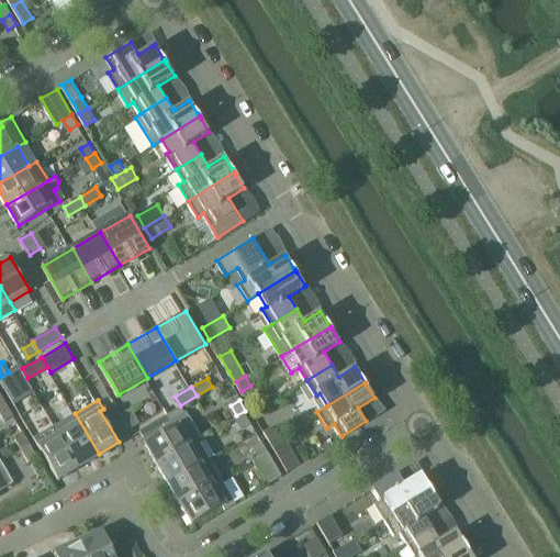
[(7,401),(0,404),(0,409),(6,419),(13,413),(7,401)]
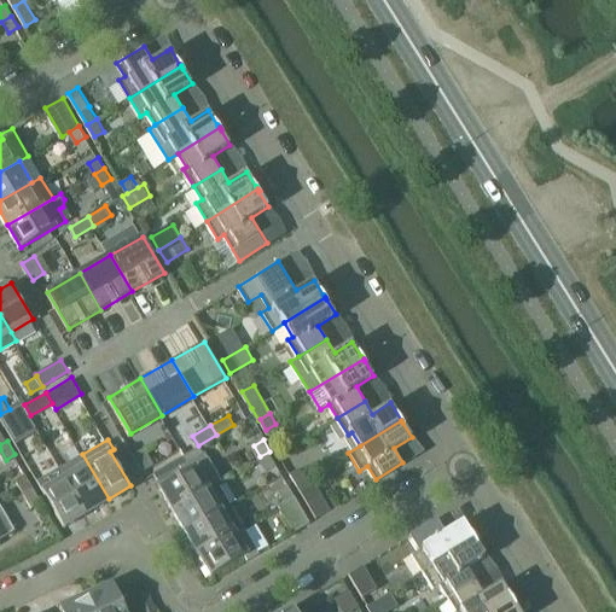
[(145,446),(133,453),(143,470),(155,462),(145,446)]
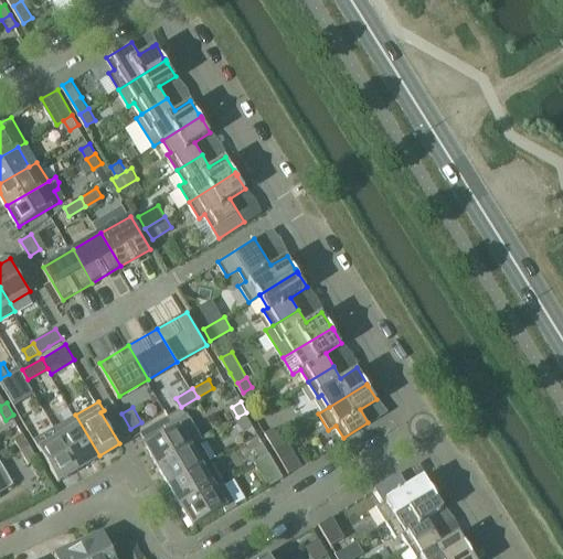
[(146,443),(158,463),(200,440),(203,437),(188,410),(145,436),(148,442),(146,443)]
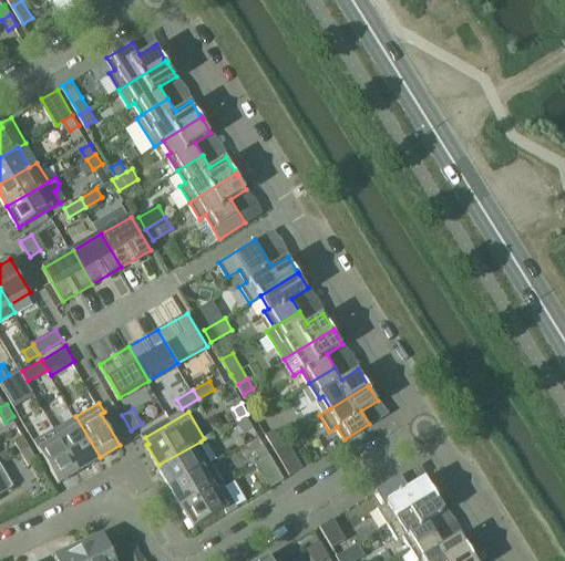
[(247,414),(238,418),(245,429),(254,424),(247,414)]
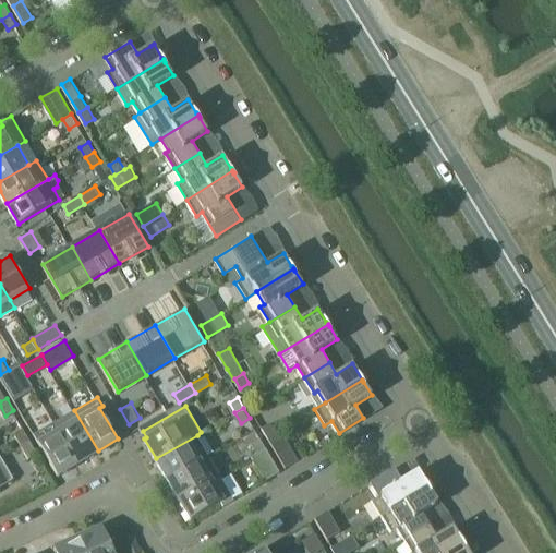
[(74,410),(55,421),(79,461),(98,451),(74,410)]
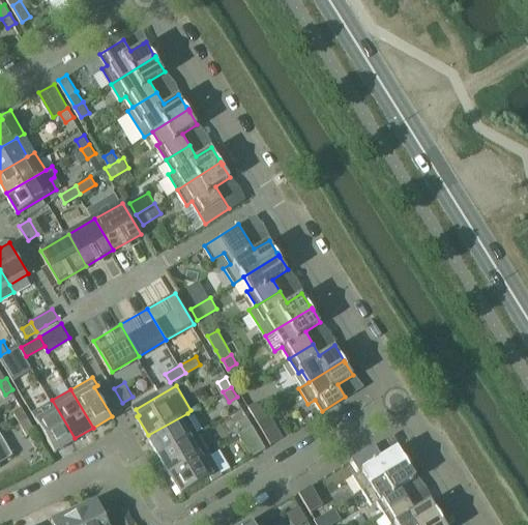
[(75,438),(52,400),(32,411),(55,449),(75,438)]
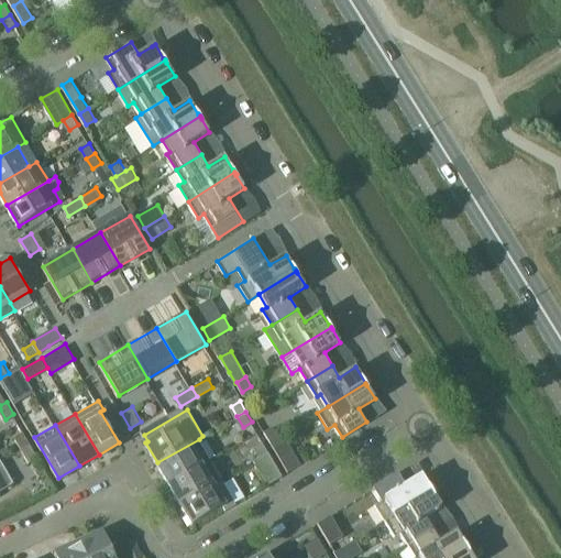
[(264,430),(271,441),(279,436),(273,425),(264,430)]
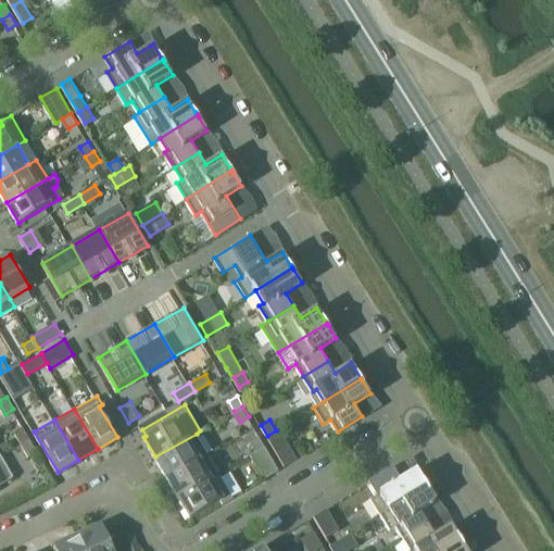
[(15,430),(22,442),(30,437),(23,425),(15,430)]
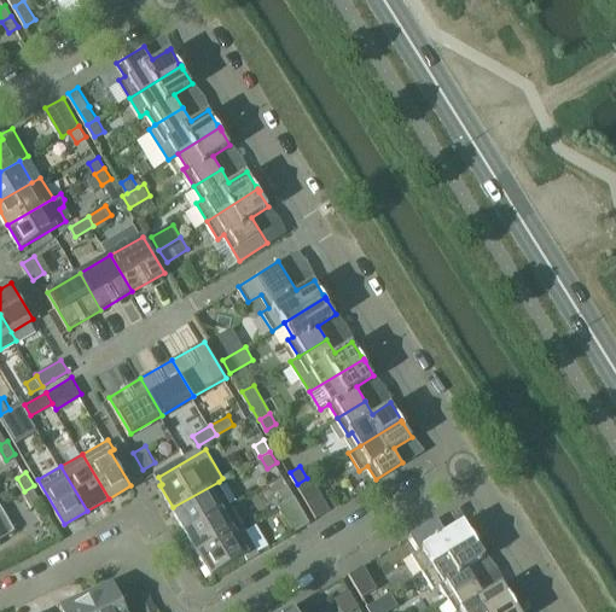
[(173,507),(186,529),(231,502),(219,482),(173,507)]
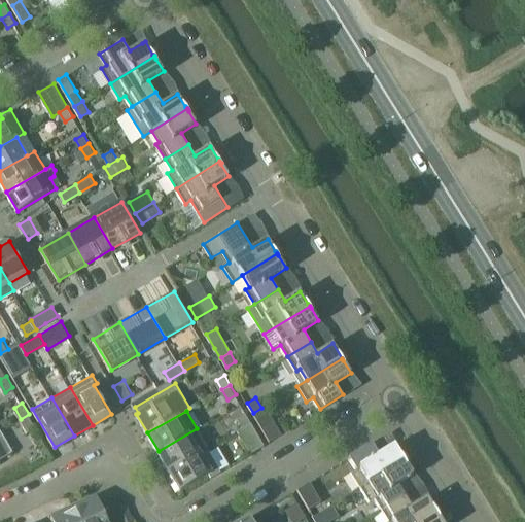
[(282,432),(270,411),(257,418),(270,440),(282,432)]
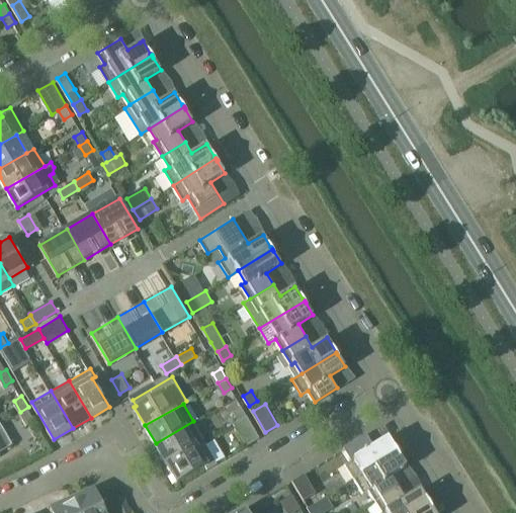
[(234,409),(239,419),(247,414),(242,405),(234,409)]
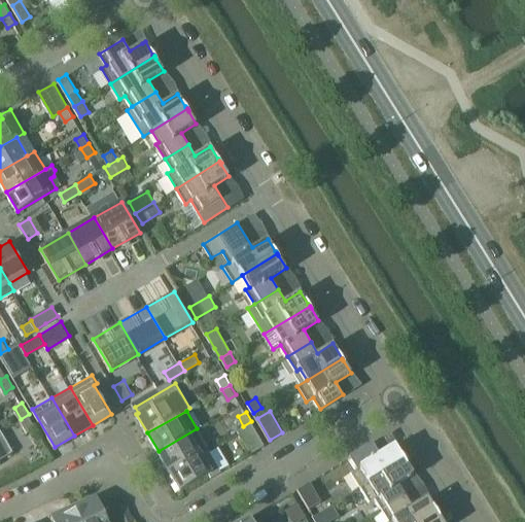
[(29,414),(21,419),(28,430),(35,426),(29,414)]
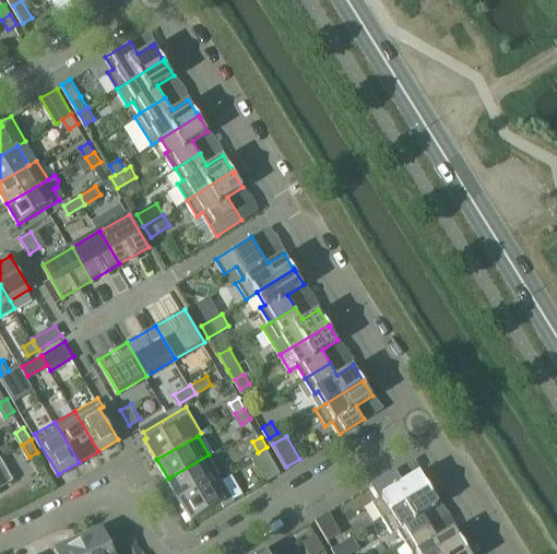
[(267,447),(258,452),(252,456),(267,480),(281,471),(267,447)]
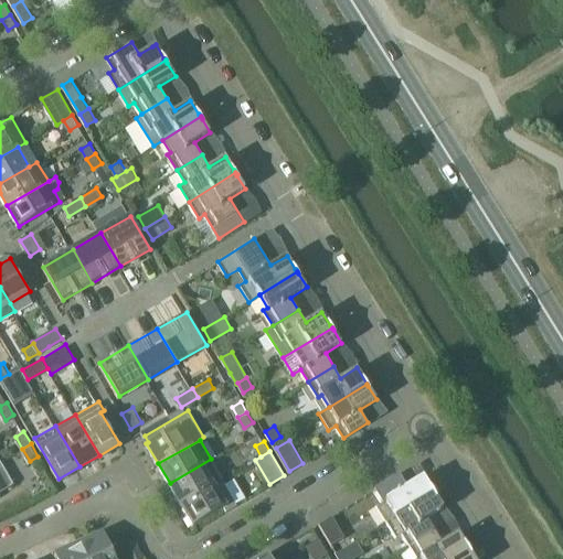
[(170,483),(181,503),(222,479),(211,459),(170,483)]
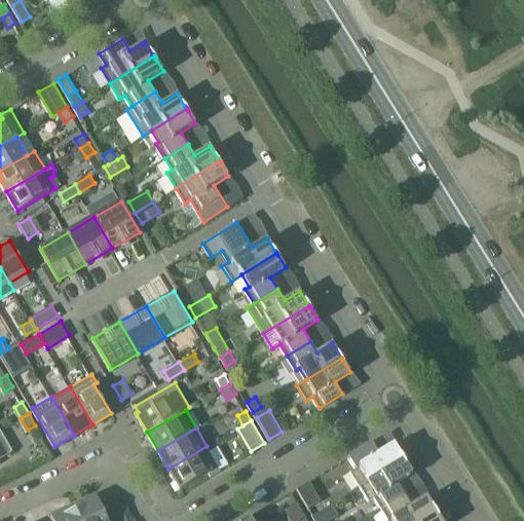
[(2,430),(0,430),(0,456),(13,449),(2,430)]
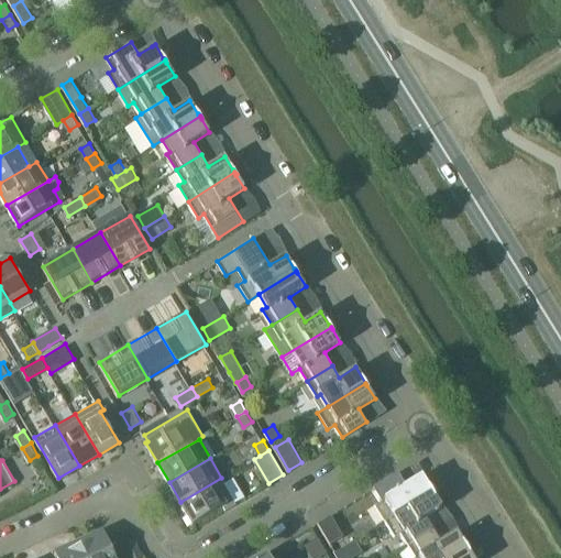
[(375,503),(385,520),(432,490),(431,488),(430,488),(422,474),(406,484),(398,472),(373,488),(381,500),(375,503)]
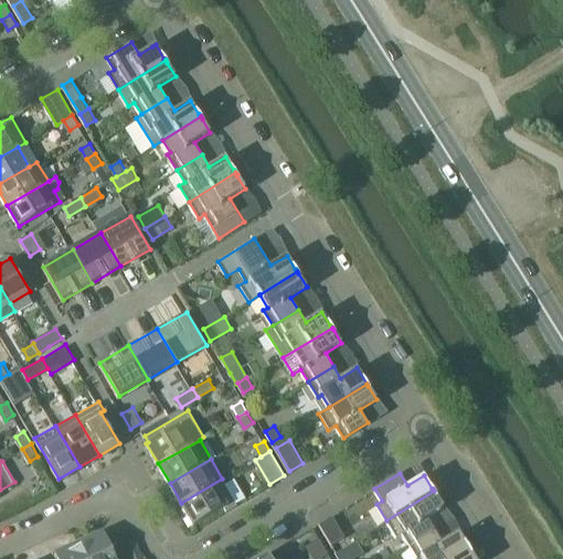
[(222,479),(181,503),(193,524),(226,505),(229,508),(237,503),(222,479)]
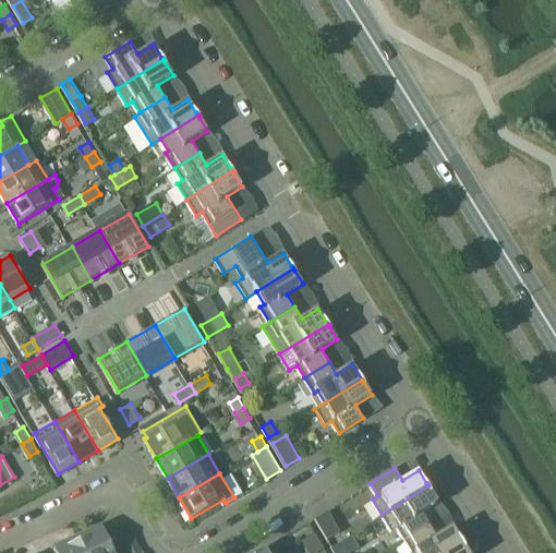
[(397,527),(405,539),(430,524),(422,512),(438,502),(430,489),(430,488),(428,485),(382,515),(391,530),(397,527)]
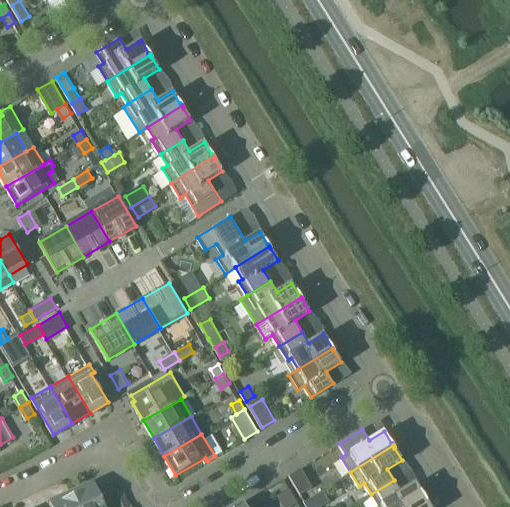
[(315,488),(303,466),(289,474),(302,496),(315,488)]
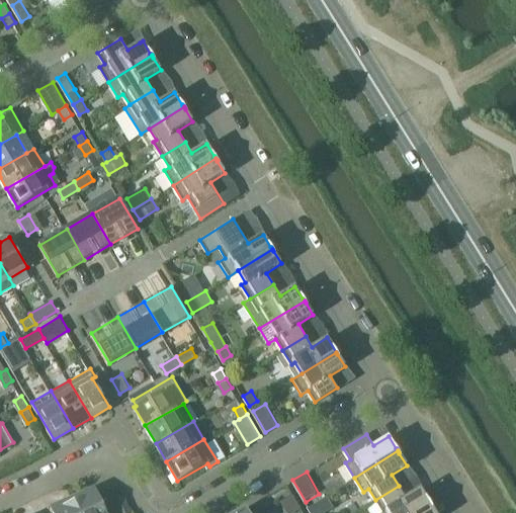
[(94,486),(73,496),(81,512),(121,512),(109,486),(108,486),(110,490),(98,495),(94,486)]
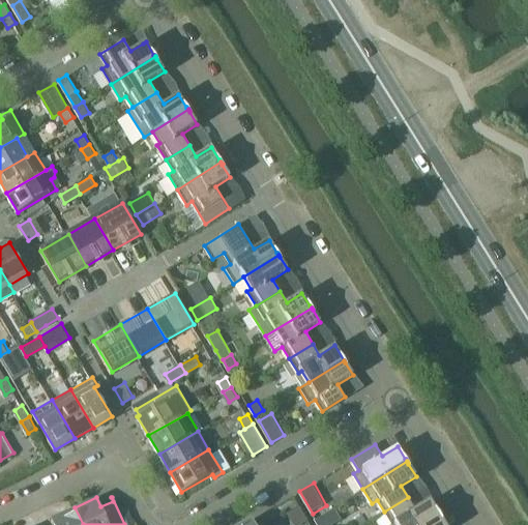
[(387,524),(421,524),(440,514),(438,512),(430,499),(415,508),(408,497),(384,512),(391,523),(387,524)]
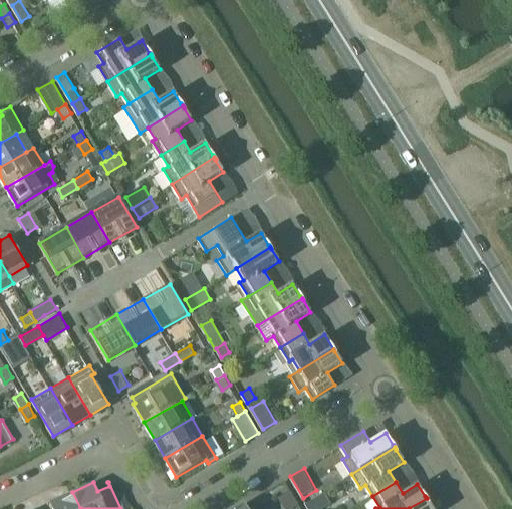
[(122,491),(114,494),(120,508),(129,508),(131,508),(122,491)]
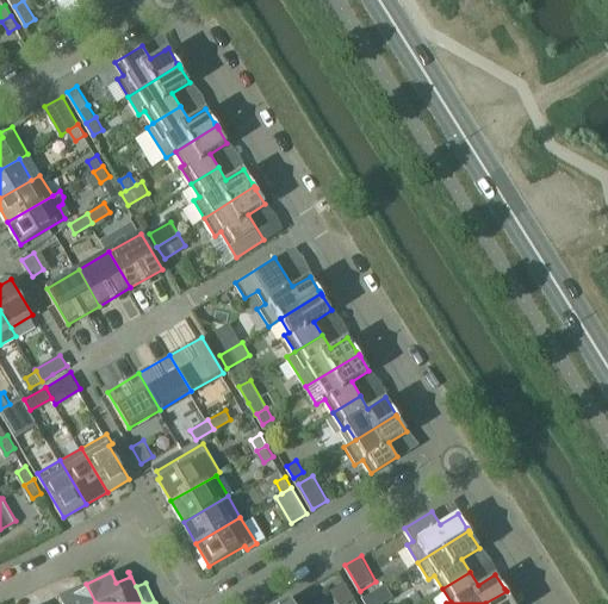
[(63,603),(95,603),(86,584),(60,596),(63,603)]
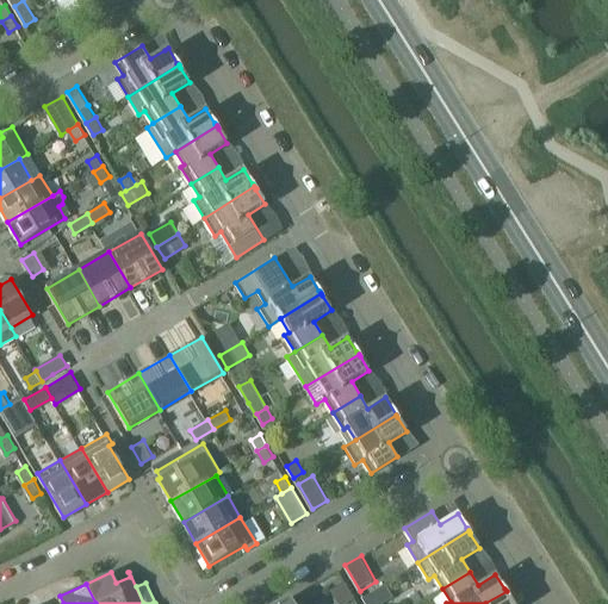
[(372,590),(364,596),(367,603),(377,603),(380,603),(372,590)]
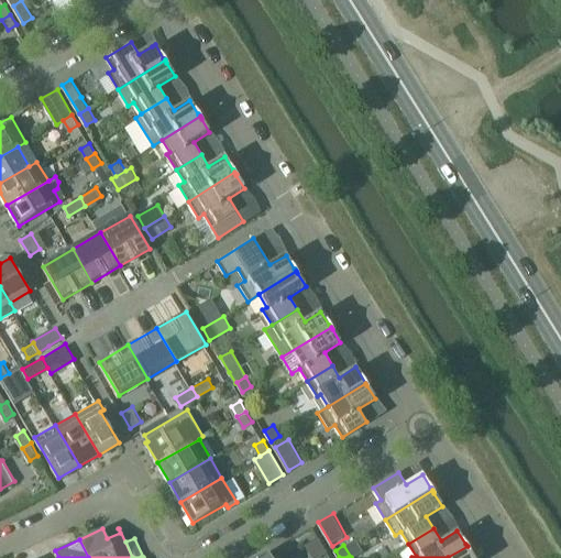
[(473,557),(469,549),(469,548),(468,546),(448,557),(473,557)]
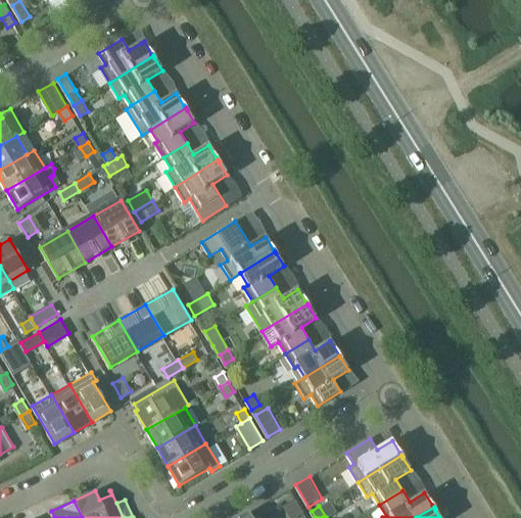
[(262,517),(256,509),(240,517),(262,517)]
